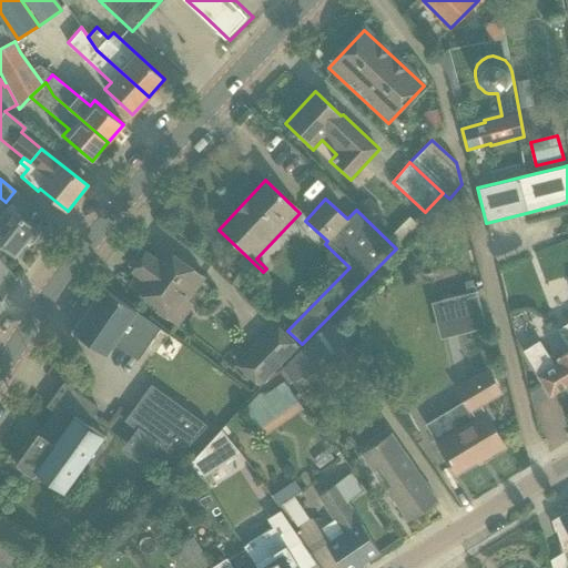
[(0,243),(14,255),(24,243),(29,246),(39,234),(34,231),(36,230),(21,217),(23,214),(11,203),(0,216),(0,243)]
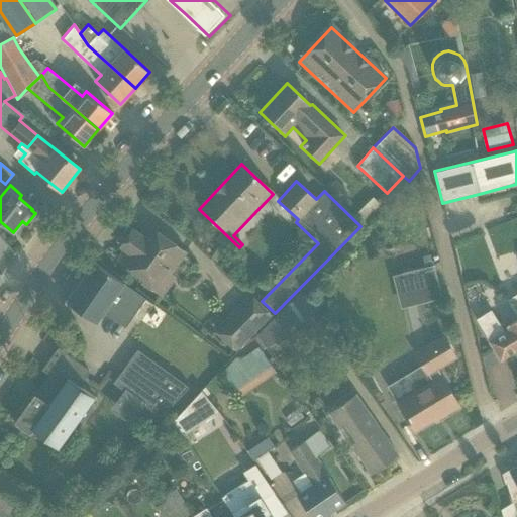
[(171,275),(186,254),(147,226),(139,236),(132,230),(120,246),(128,252),(121,263),(143,279),(141,283),(162,298),(176,278),(171,275)]
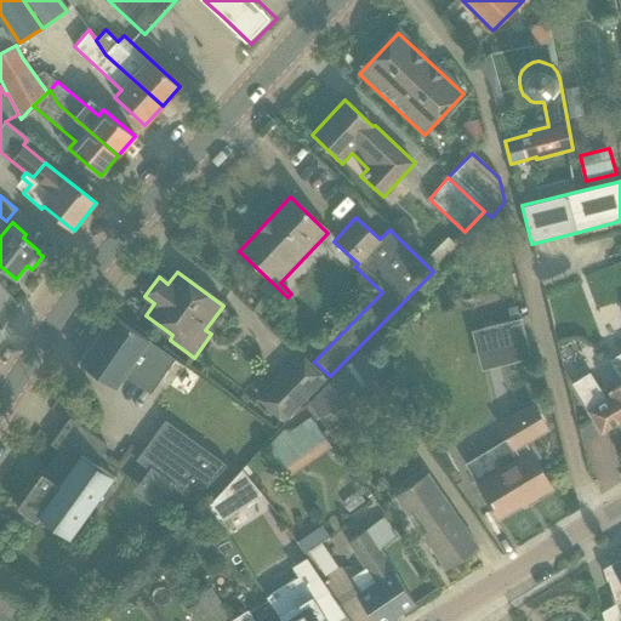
[(151,396),(175,359),(113,315),(79,364),(117,391),(125,377),(151,396)]
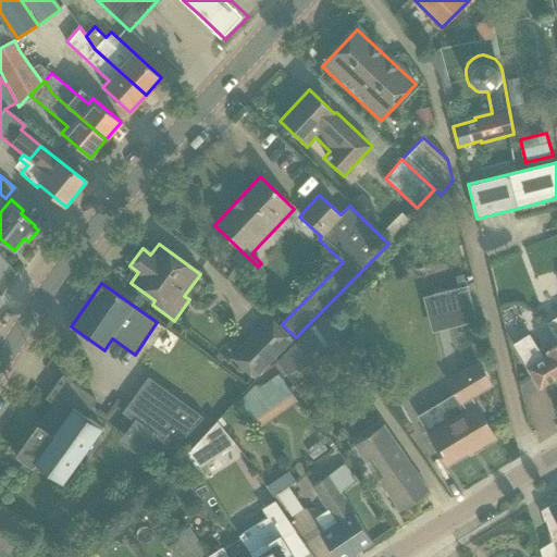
[(432,334),(475,322),(467,286),(422,298),(432,334)]
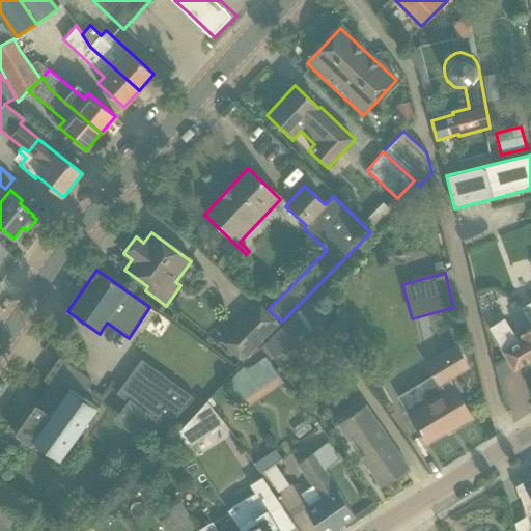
[(242,362),(279,325),(256,302),(219,339),(242,362)]
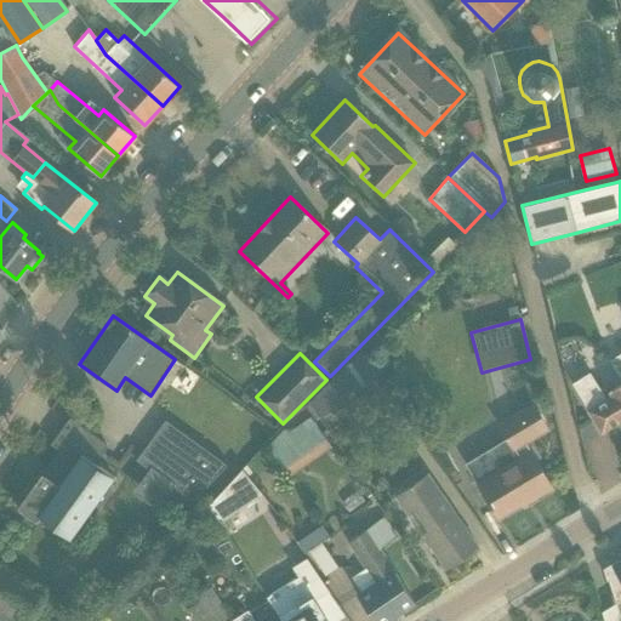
[(377,379),(359,353),(309,404),(320,419),(377,379)]
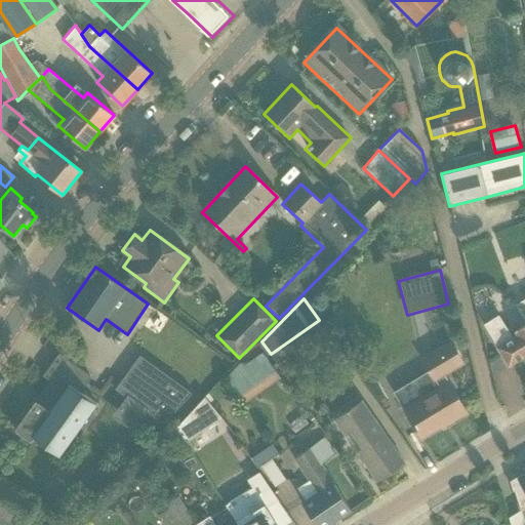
[(503,320),(487,330),(509,365),(524,354),(524,298),(524,299),(524,300),(524,323),(515,330),(518,335),(514,337),(503,320)]
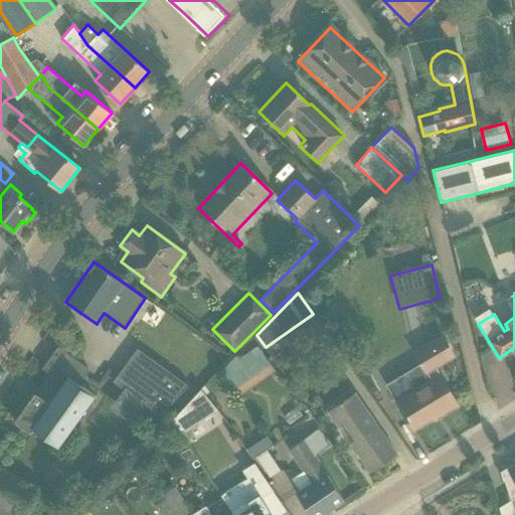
[(386,385),(406,421),(407,421),(413,430),(434,418),(433,416),(440,412),(442,415),(458,406),(436,370),(456,357),(442,335),(411,353),(418,365),(386,385)]
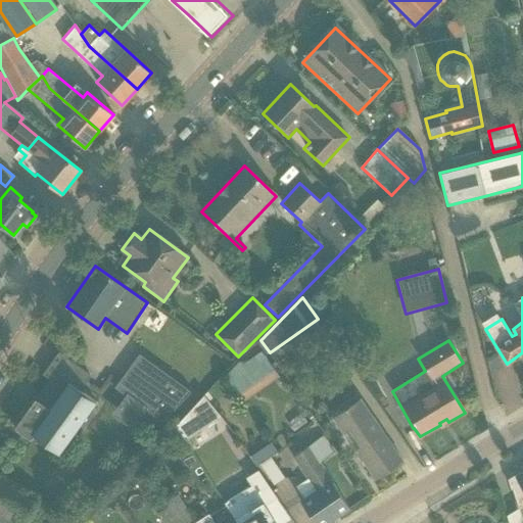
[(242,366),(240,363),(225,376),(243,403),(279,378),(262,352),(242,366)]
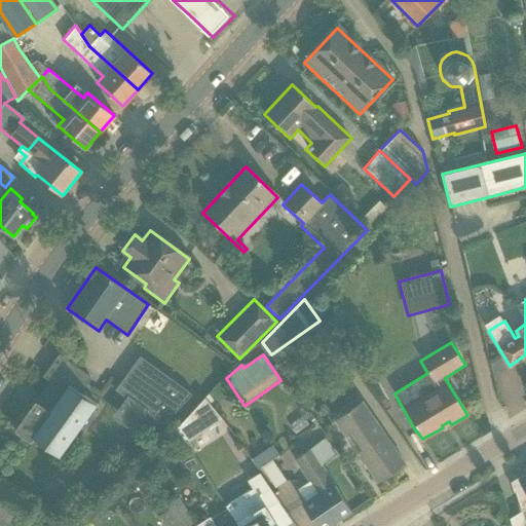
[(33,439),(59,457),(97,406),(80,393),(90,379),(60,357),(44,377),(54,383),(51,386),(42,398),(44,400),(39,405),(38,405),(37,404),(35,404),(34,405),(33,406),(32,407),(32,409),(32,411),(32,412),(33,413),(33,414),(29,411),(13,431),(30,443),(33,439)]
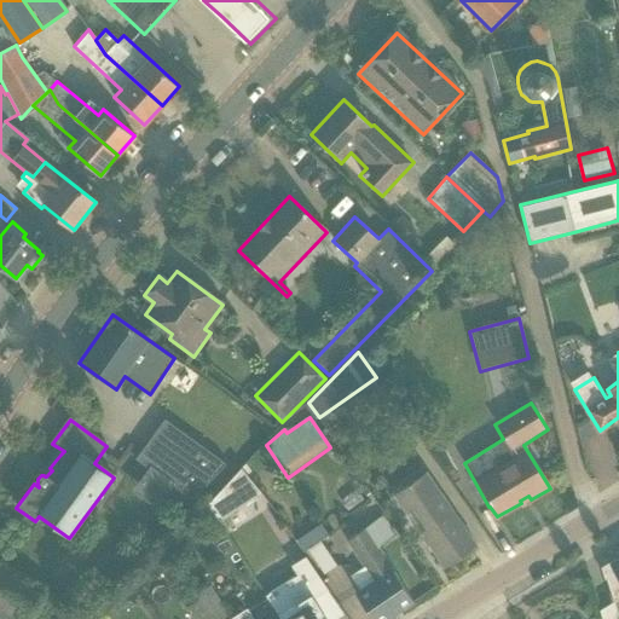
[(191,501),(225,464),(163,420),(134,460),(146,469),(132,490),(156,508),(172,487),(191,501)]
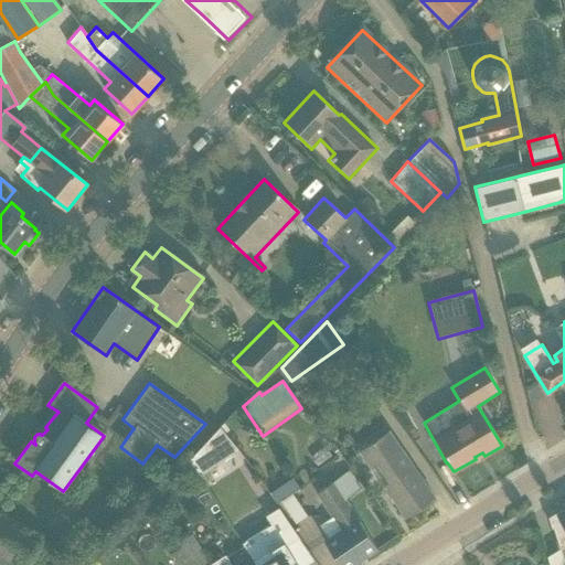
[(388,433),(356,455),(368,472),(371,470),(383,488),(381,490),(392,507),(395,503),(405,519),(434,499),(388,433)]
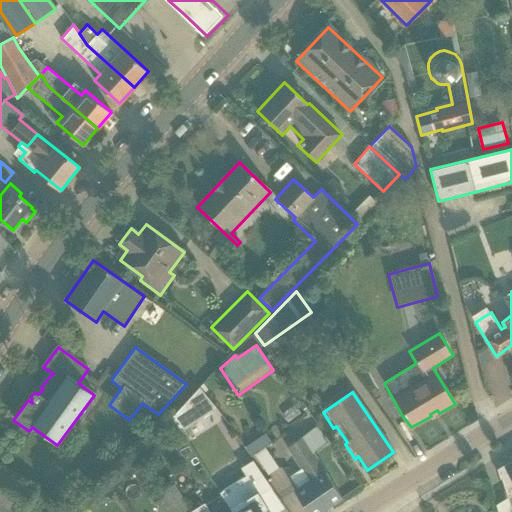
[(197,426),(213,409),(196,393),(180,410),(197,426)]
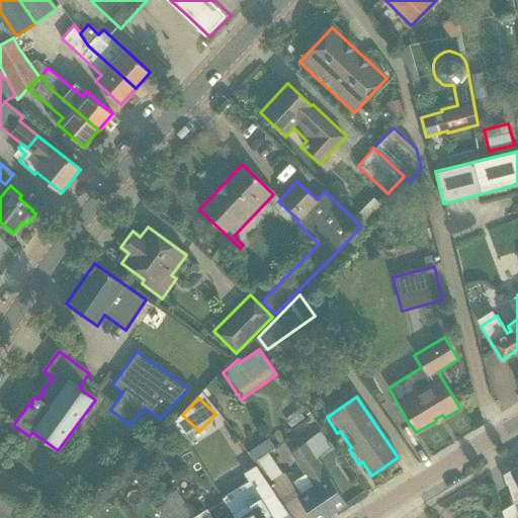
[(331,448),(321,433),(288,453),(304,476),(292,483),(299,494),(296,496),(311,517),(324,517),(346,504),(316,458),(331,448)]
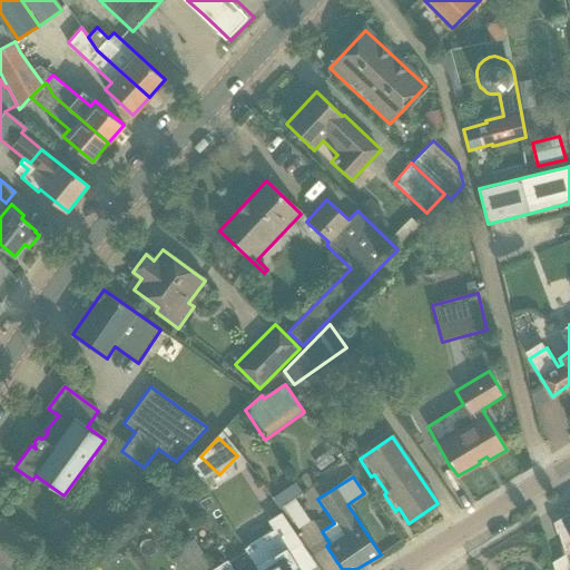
[(295,483),(273,498),(281,509),(283,507),(298,530),(310,522),(294,499),(302,493),(295,483)]
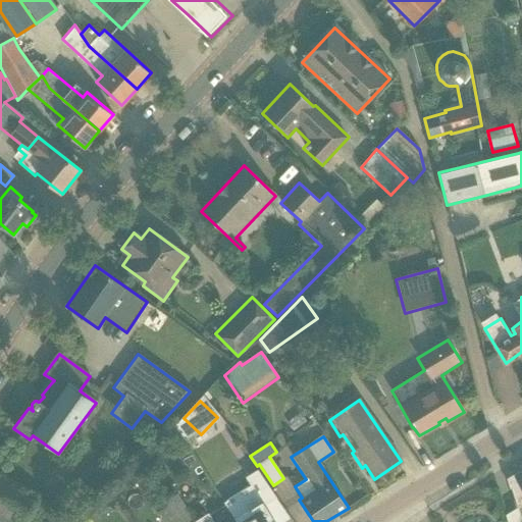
[(136,465),(124,474),(134,485),(145,477),(136,465)]
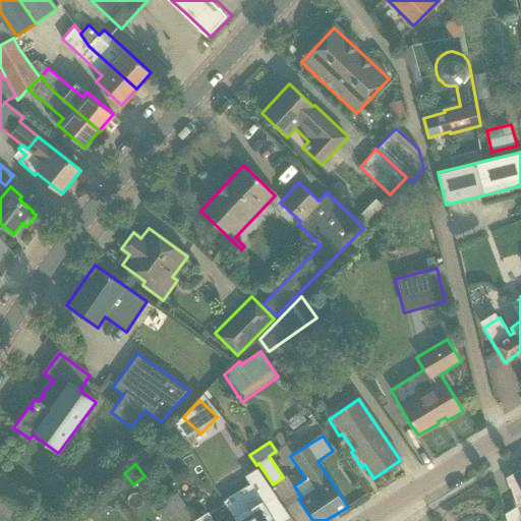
[(235,520),(267,520),(272,517),(274,520),(284,520),(289,518),(256,469),(244,477),(249,484),(224,502),(235,520)]
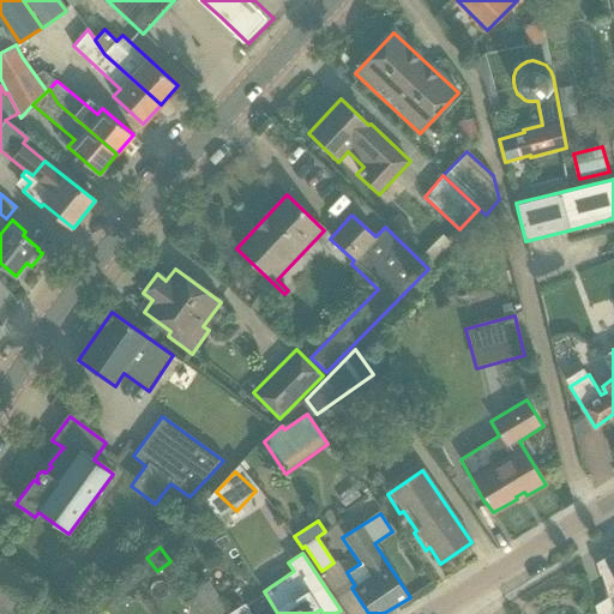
[(613,553),(599,564),(607,597),(613,593),(613,553)]
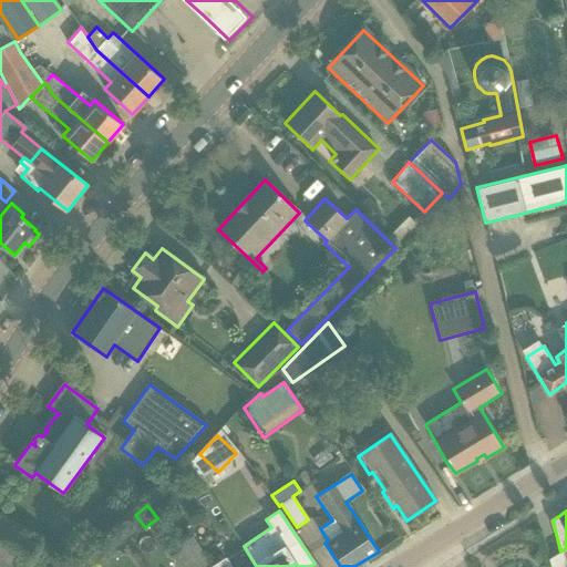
[(210,566),(192,536),(177,545),(181,550),(192,566),(210,566)]
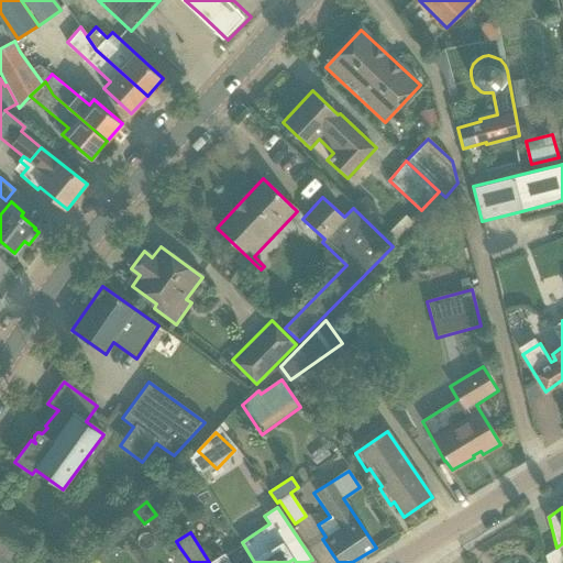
[(174,562),(190,562),(179,547),(168,553),(174,562)]
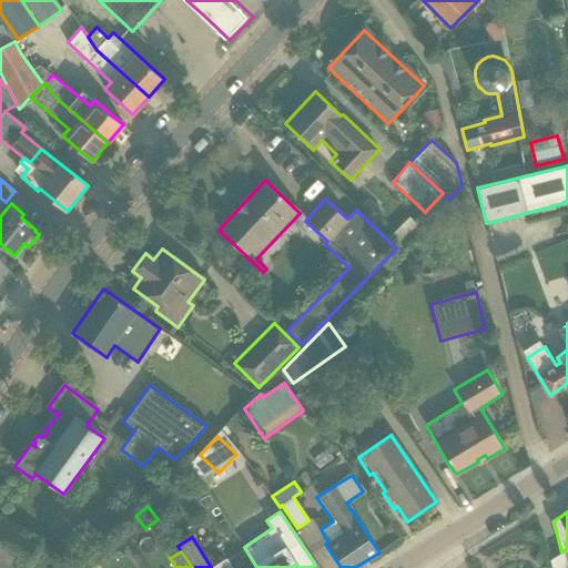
[(549,559),(551,567),(567,567),(563,553),(549,559)]
